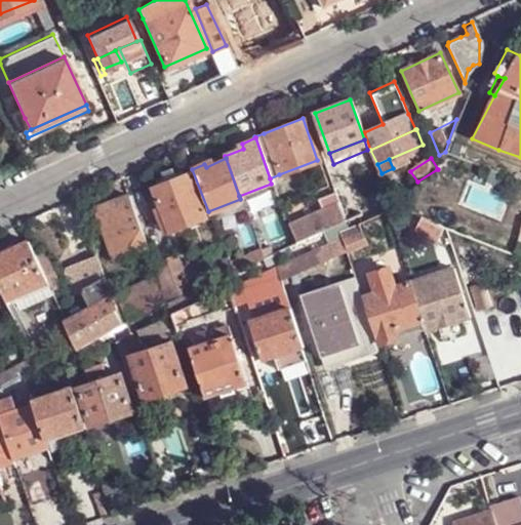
[(154,178),(157,187),(183,175),(179,168),(172,171),(169,164),(158,168),(161,175),(154,178)]
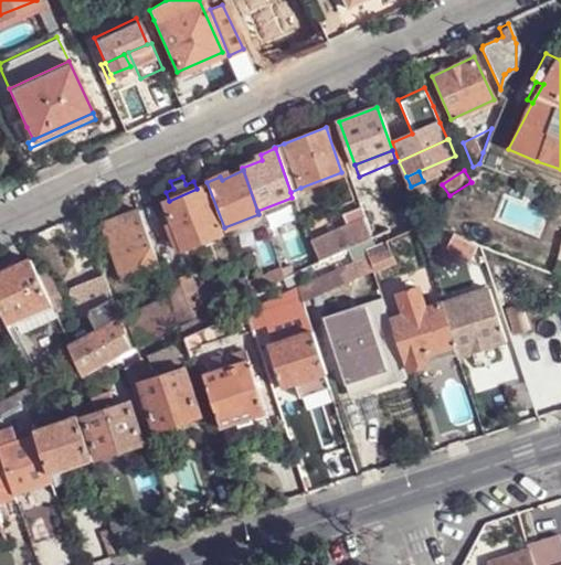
[(182,249),(221,234),(202,188),(197,189),(169,201),(165,203),(170,219),(162,222),(172,249),(181,246),(182,249)]
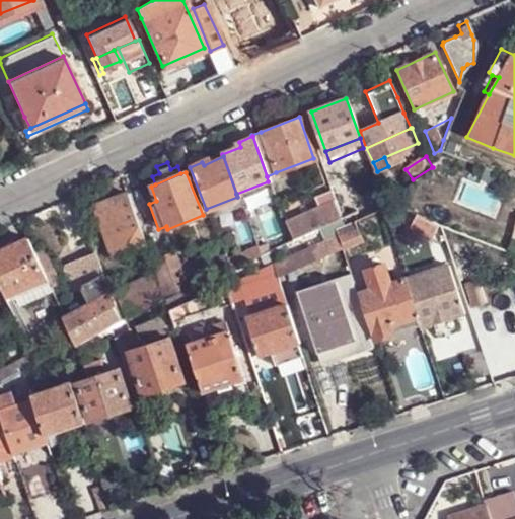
[(334,201),(340,218),(378,202),(377,201),(381,199),(376,184),(356,193),(334,201)]
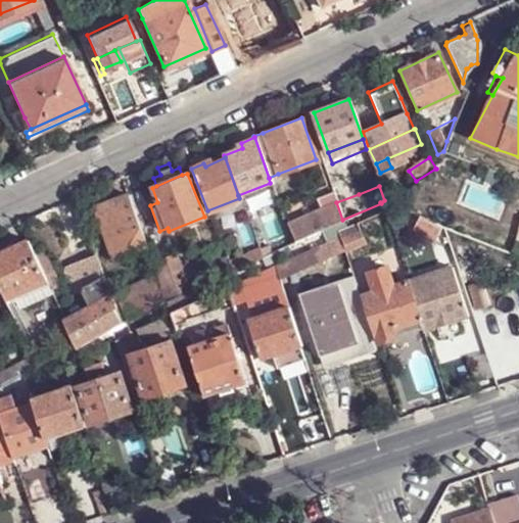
[(336,202),(359,194),(357,189),(346,194),(344,190),(333,194),(336,201),(336,202)]
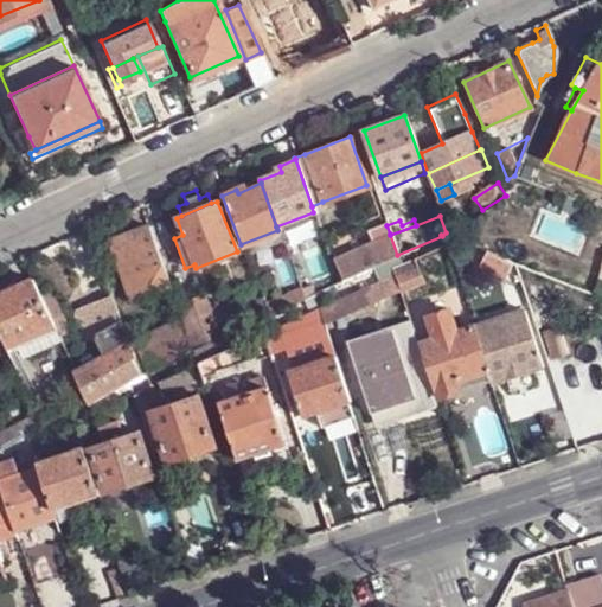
[(386,225),(385,221),(365,229),(370,243),(390,234),(386,225)]
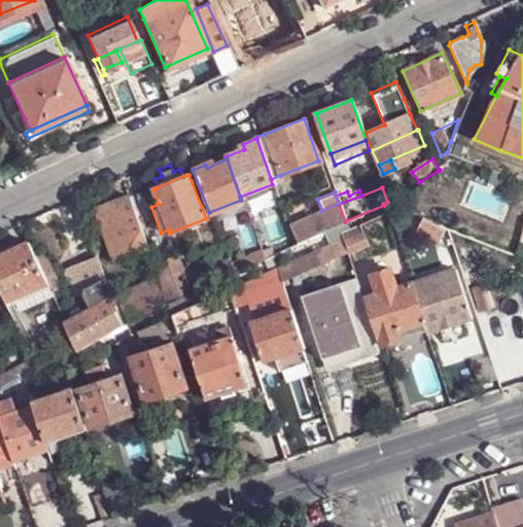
[(95,208),(114,259),(147,248),(128,198),(95,208)]
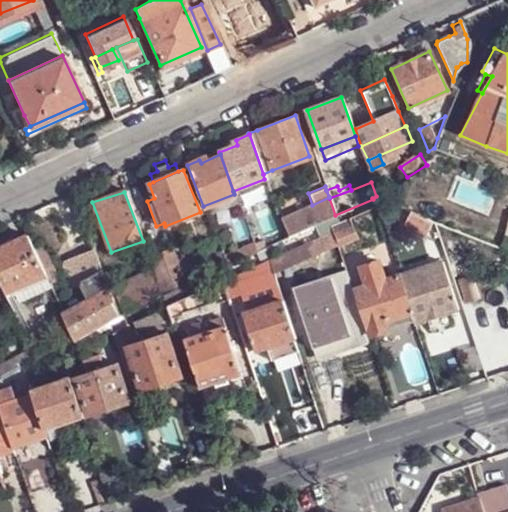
[(271,198),(276,211),(284,208),(279,195),(271,198)]
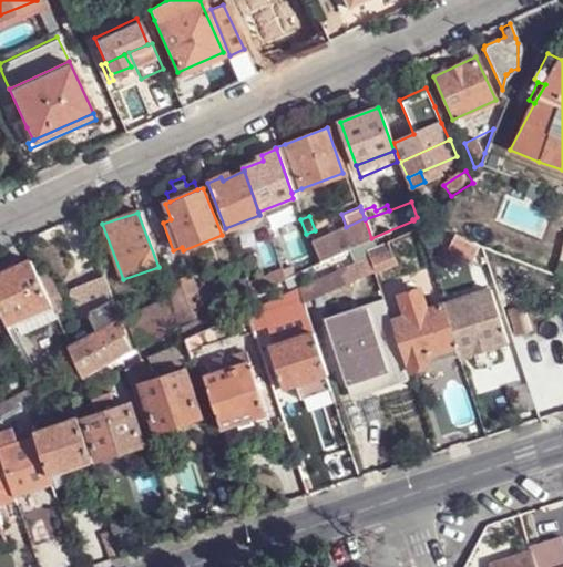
[(310,243),(319,263),(371,238),(365,219),(365,218),(346,227),(310,243)]
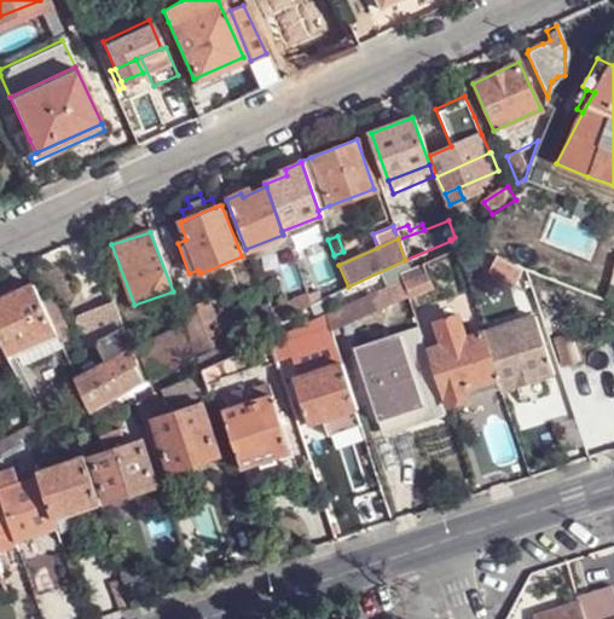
[(503,273),(517,279),(523,265),(508,260),(503,273)]
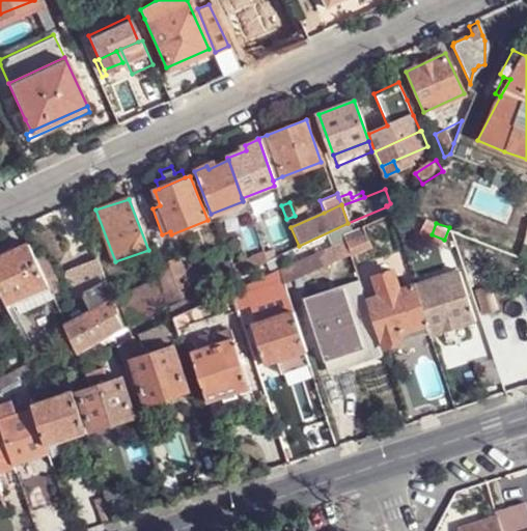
[(371,249),(363,230),(360,224),(351,230),(341,233),(343,240),(348,253),(350,258),(371,249)]
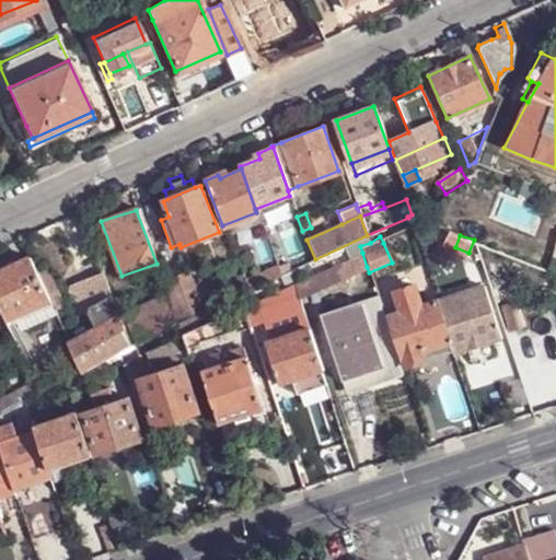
[(334,266),(338,279),(367,267),(362,253),(334,266)]
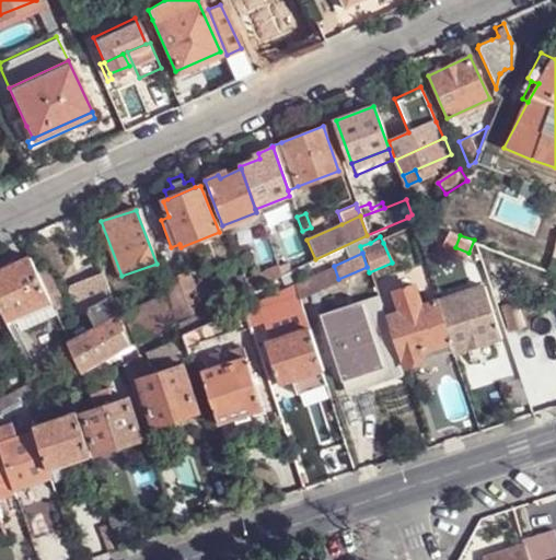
[(27,257),(0,269),(0,294),(10,316),(47,299),(44,291),(34,270),(27,257)]
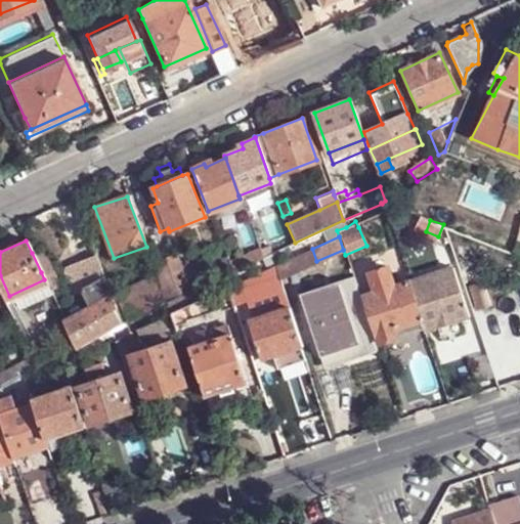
[(41,248),(32,253),(41,272),(50,267),(41,248)]
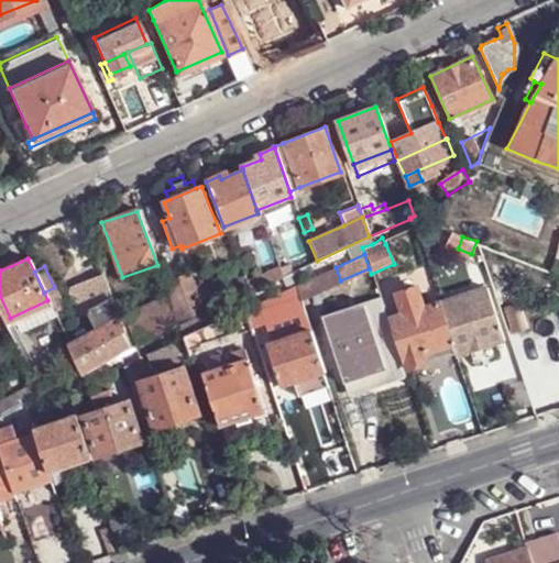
[(244,282),(250,291),(282,277),(277,266),(244,282)]
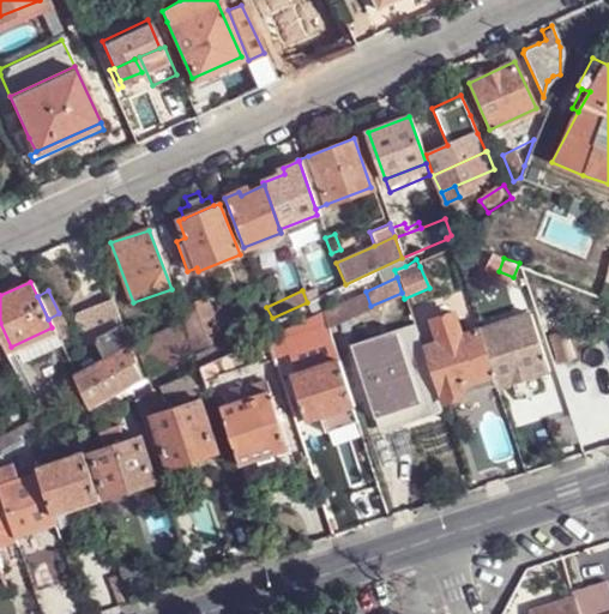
[(371,306),(366,292),(320,311),(324,324),(325,326),(371,306)]
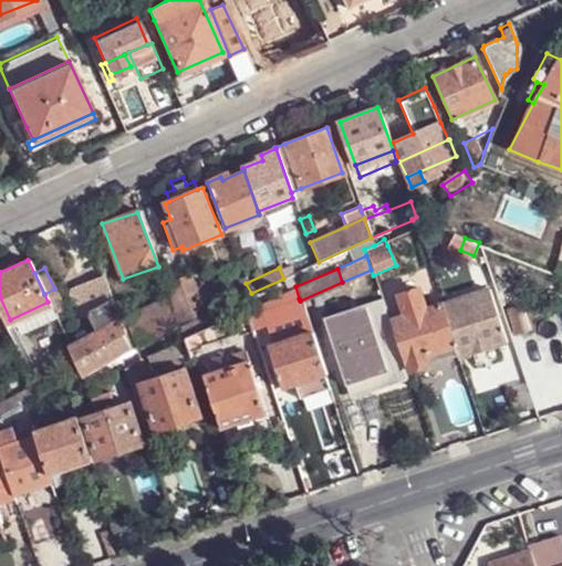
[(75,284),(87,312),(112,299),(102,274),(75,284)]
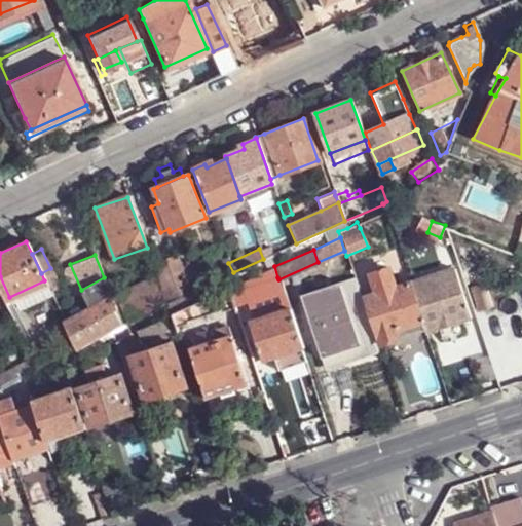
[(163,289),(169,305),(185,297),(190,294),(185,278),(176,256),(154,265),(156,271),(163,289)]
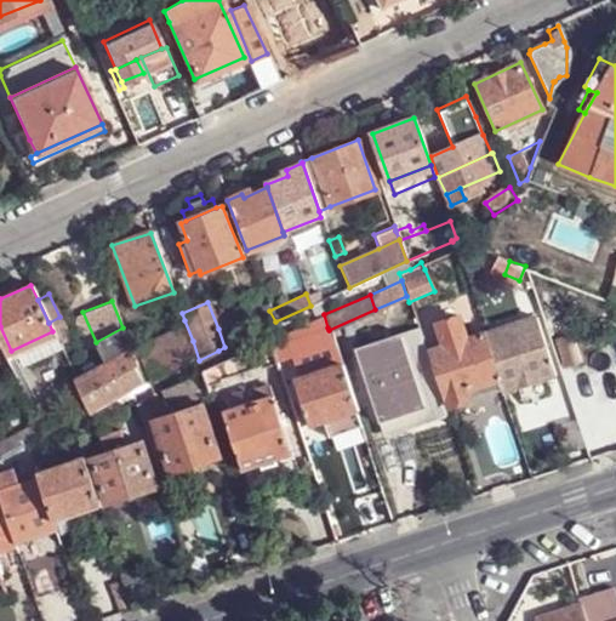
[(218,329),(224,347),(264,328),(275,322),(269,311),(268,306),(218,329)]
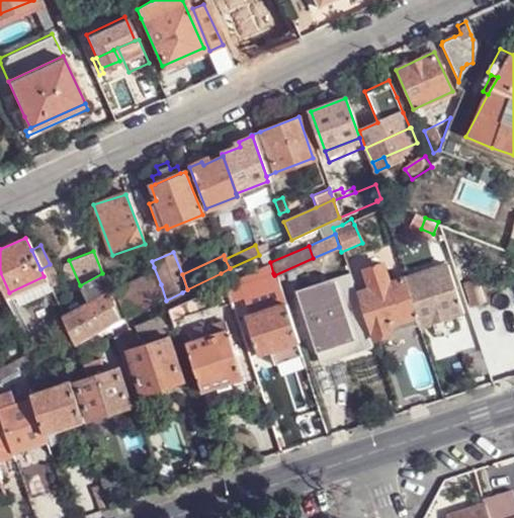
[(357,291),(373,337),(394,331),(392,324),(416,316),(403,277),(388,281),(380,260),(362,266),(369,287),(357,291)]
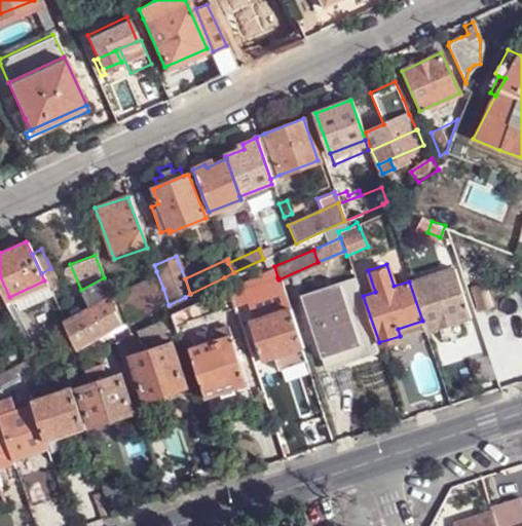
[(228,288),(232,302),(241,299),(266,291),(264,283),(277,277),(274,266),(228,288)]
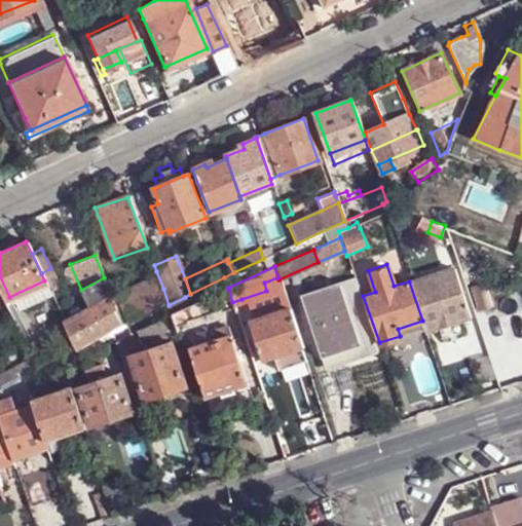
[(453,267),(409,282),(422,321),(425,328),(426,330),(438,326),(457,320),(470,315),(453,267)]
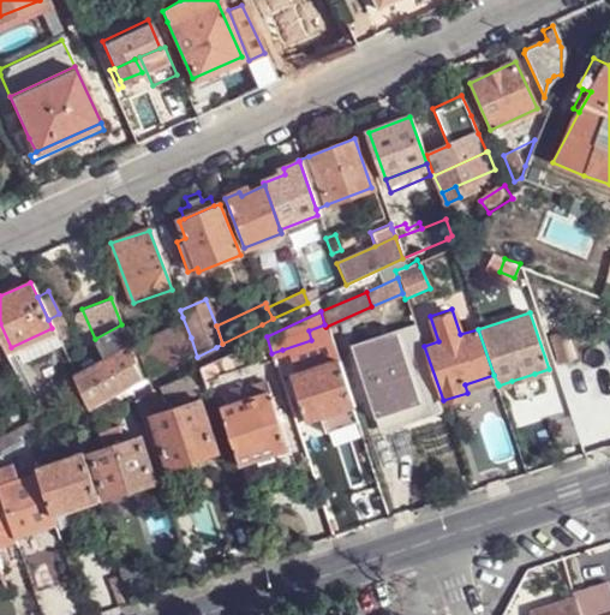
[(59,314),(48,320),(52,328),(55,334),(66,356),(77,351),(59,314)]
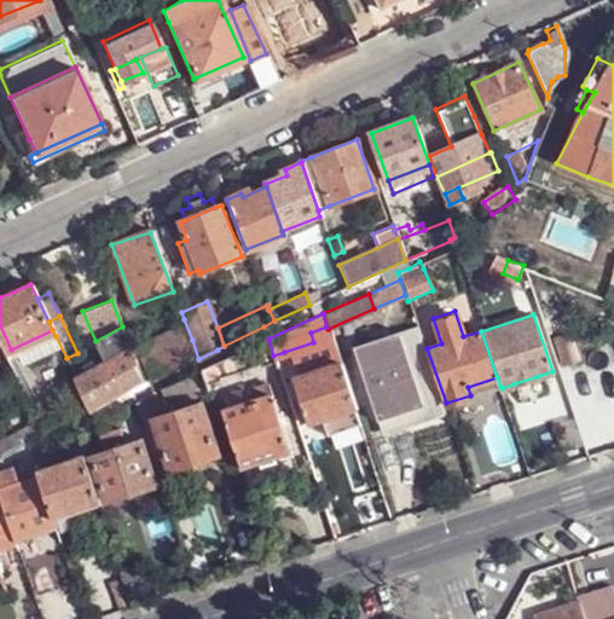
[(184,319),(128,342),(138,364),(144,380),(198,359),(192,340),(184,319)]
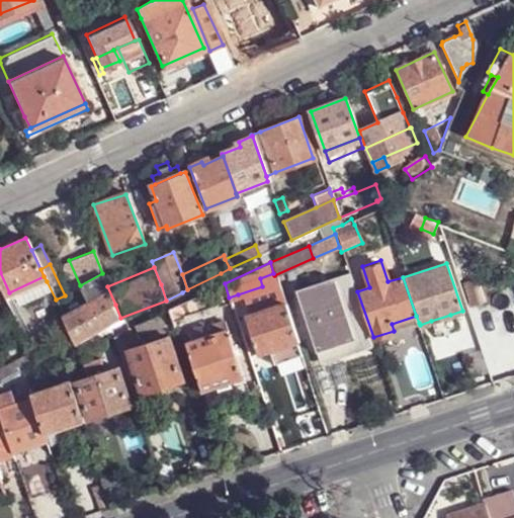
[(0,287),(3,294),(9,292),(0,272),(0,287)]
